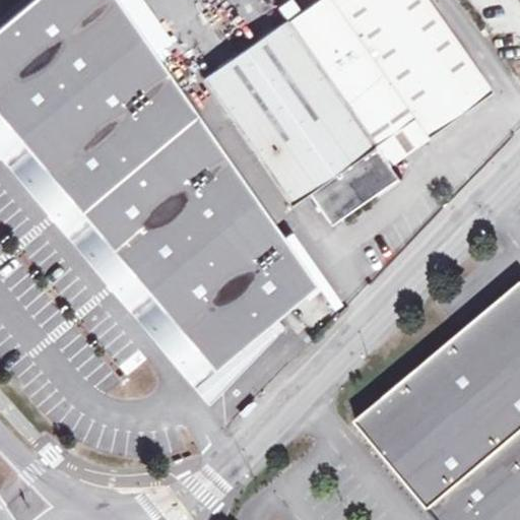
[(0,114),(21,140),(141,31),(119,0),(29,0),(0,25),(0,114)]
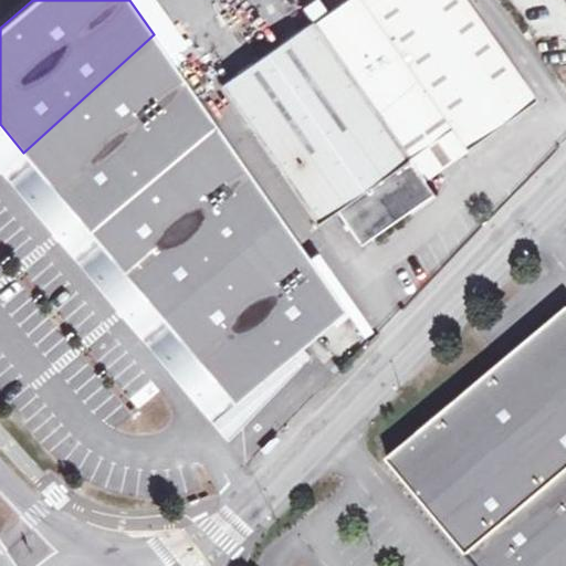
[(469,145),(535,96),(467,0),(345,0),(336,7),(432,143),(456,127),(469,145)]
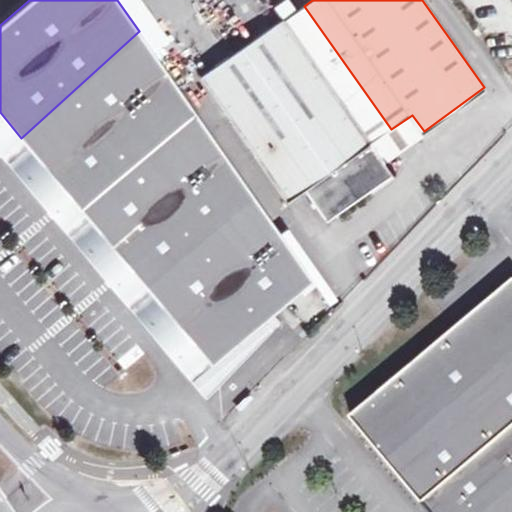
[(288,200),(304,189),(327,221),(392,174),(382,159),(371,143),(391,129),(304,6),(284,20),(283,19),(202,77),(288,200)]
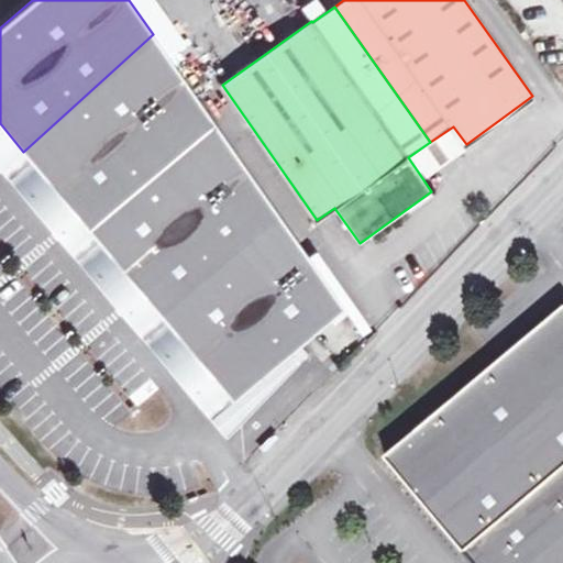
[(153,34),(23,152),(52,186),(85,225),(212,119),(153,34)]
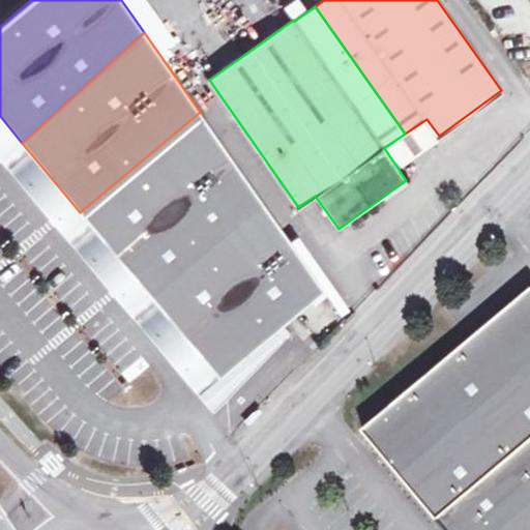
[(263,202),(200,112),(80,212),(115,254),(149,295),(263,202)]
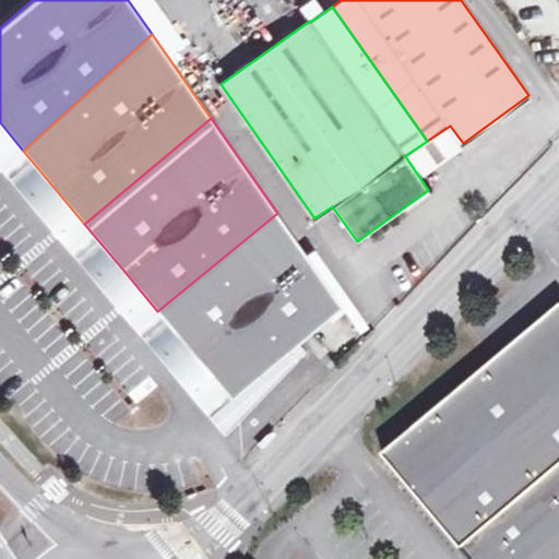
[(0,122),(0,168),(56,234),(118,308),(224,433),(296,365),(287,351),(230,399),(193,354),(157,311),(121,268),(84,224),(51,185),(23,151),(0,122)]
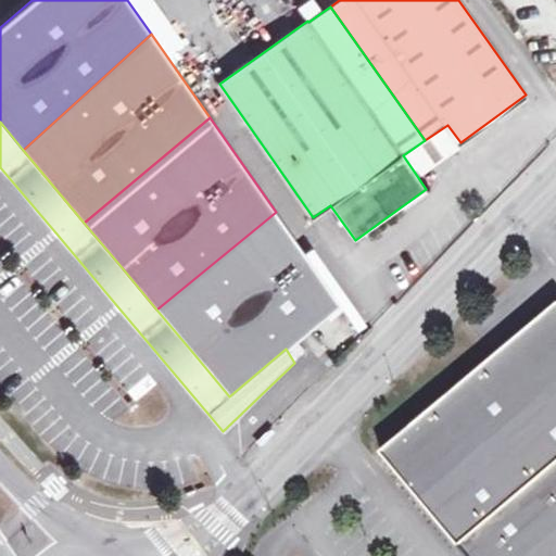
[(425,140),(437,158),(460,142),(447,125),(425,140)]
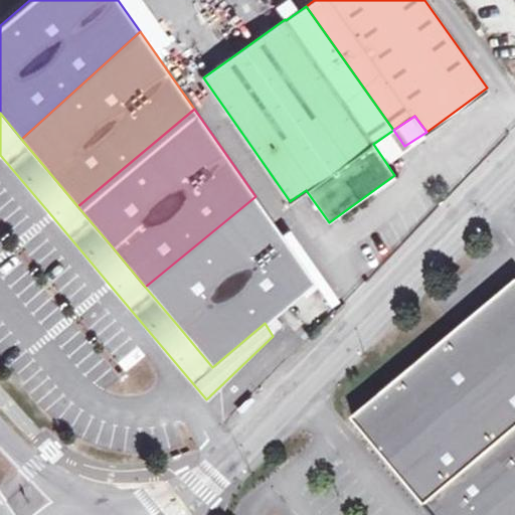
[(373,144),(384,160),(404,146),(393,130),(373,144)]
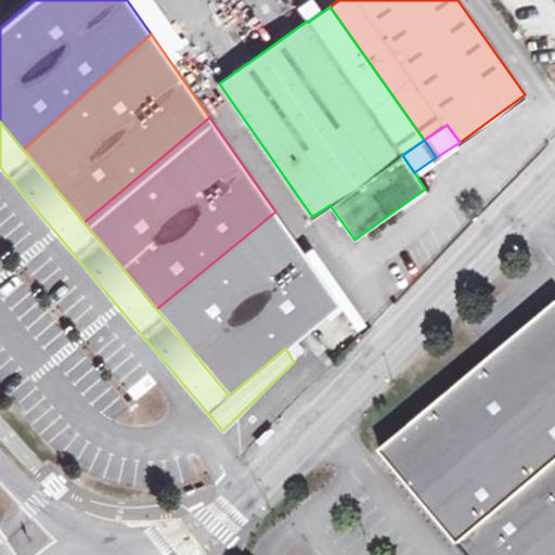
[(275,211),(156,309),(192,351),(229,396),(285,348),(307,330),(333,361),(363,338),(275,211)]
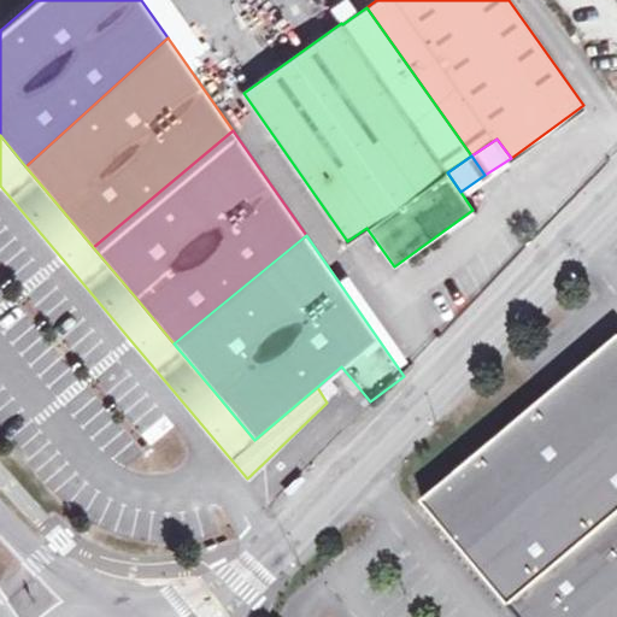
[(464,550),(504,598),(616,503),(616,340),(423,503),(464,550)]
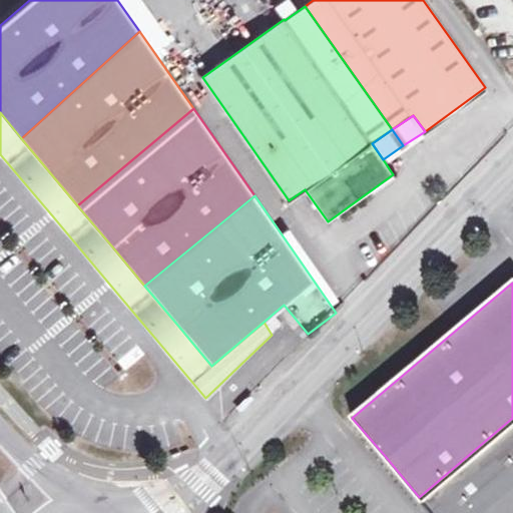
[(237,407),(244,415),(260,400),(251,393),(237,407)]
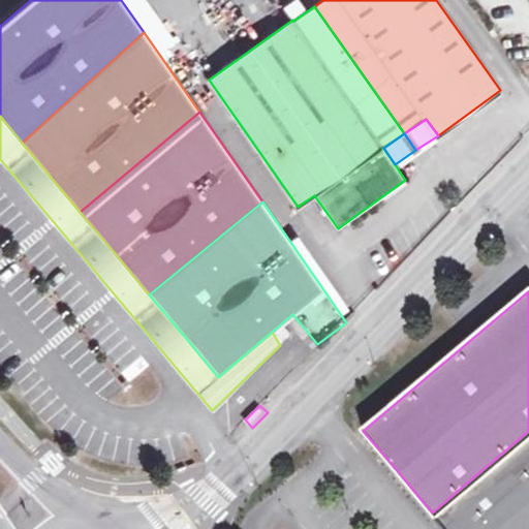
[(528,528),(528,431),(432,512),(445,528),(528,528)]
